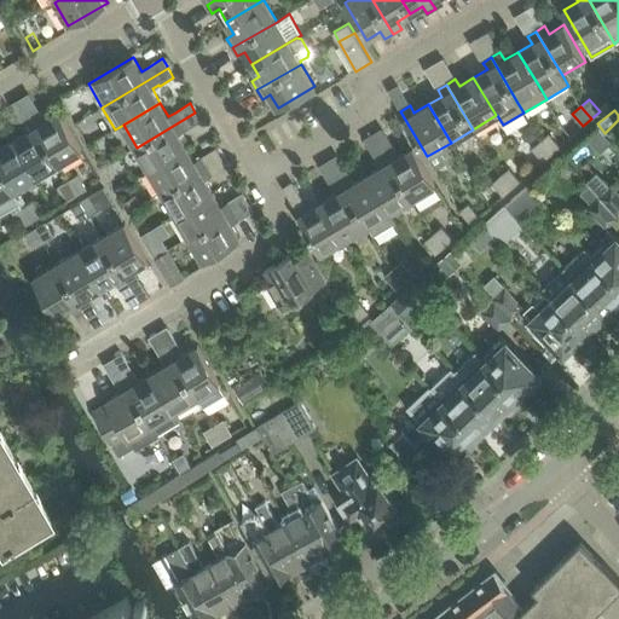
[(150,169),(186,148),(179,134),(186,129),(186,131),(201,122),(195,113),(137,148),(150,169)]
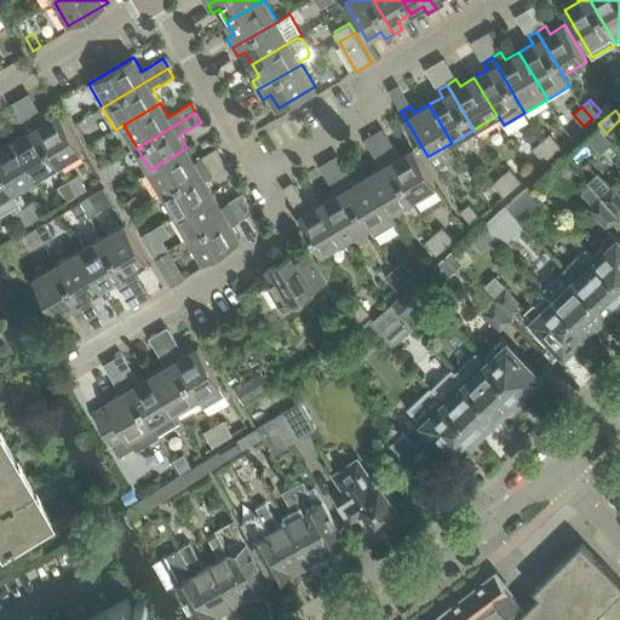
[(32,120),(58,165),(82,150),(59,114),(45,122),(40,114),(32,120)]
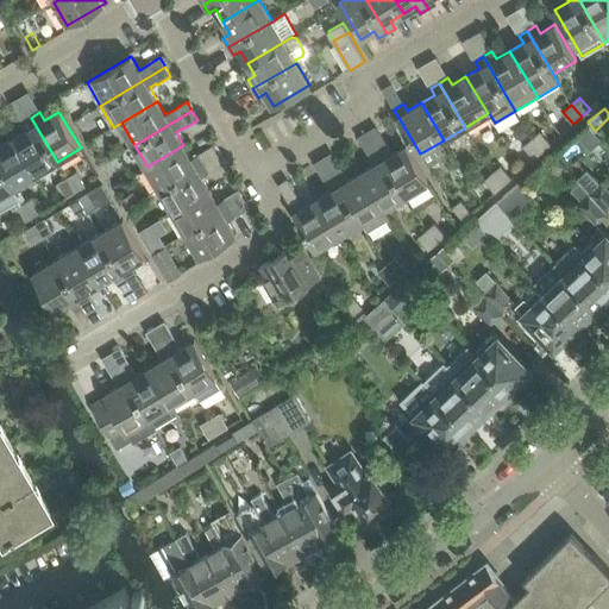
[(36,175),(57,162),(31,118),(23,123),(27,130),(14,138),(36,175)]
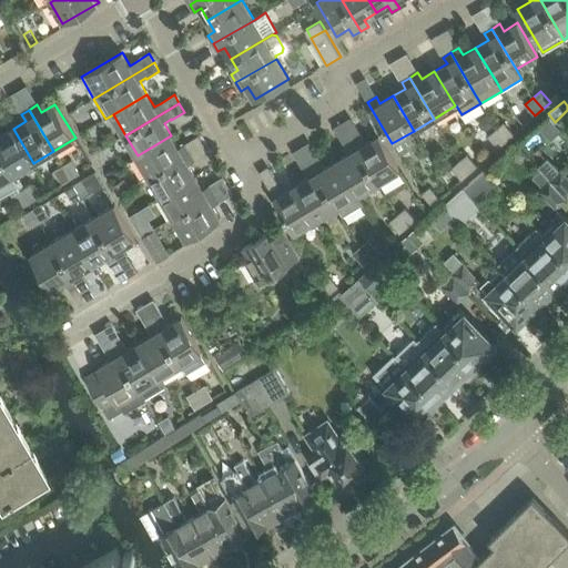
[(496,130),(506,141),(514,134),(504,123),(496,130)]
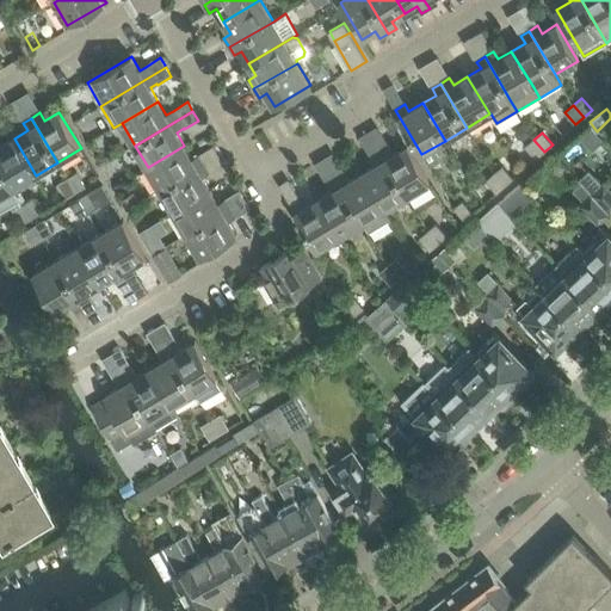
[(0,165),(13,189),(36,176),(14,139),(0,147),(0,146),(0,165)]
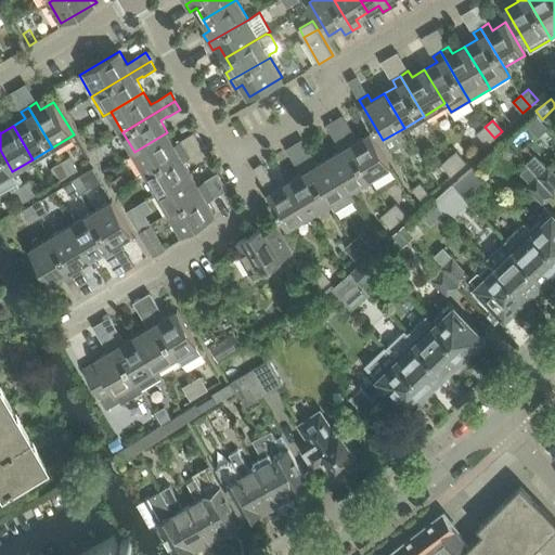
[(487,144),(494,138),(485,127),(477,133),(487,144)]
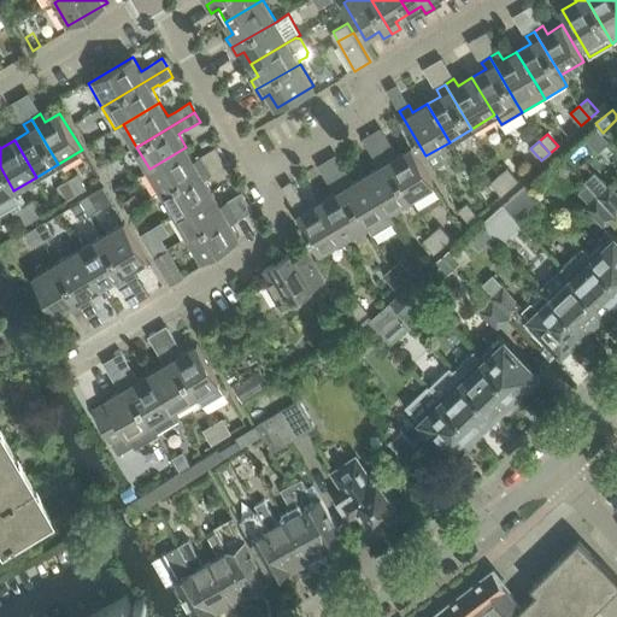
[(163,192),(221,157),(216,148),(201,157),(194,160),(186,147),(150,169),(163,192)]
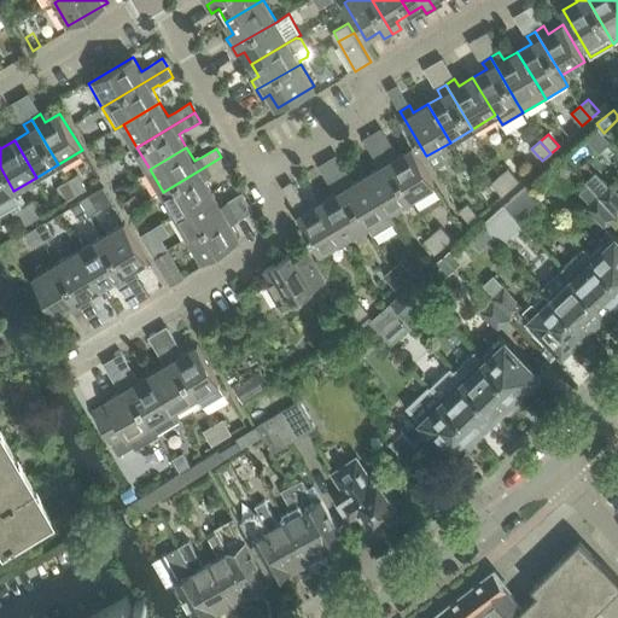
[(385,153),(412,198),(435,185),(413,147),(398,156),(394,149),(385,153)]
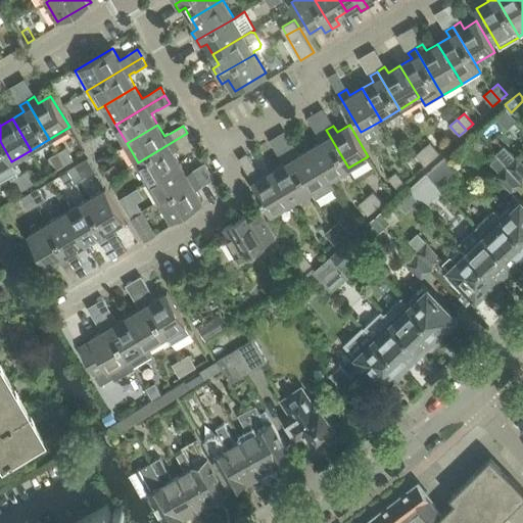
[(329,179),(348,168),(326,130),(319,134),(323,141),(311,148),(329,179)]
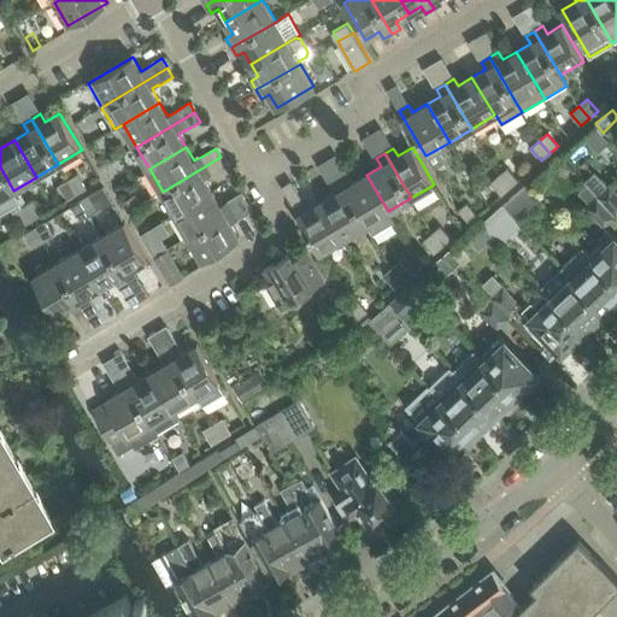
[(176,213),(212,192),(205,178),(212,174),(212,175),(227,166),(221,157),(163,192),(176,213)]
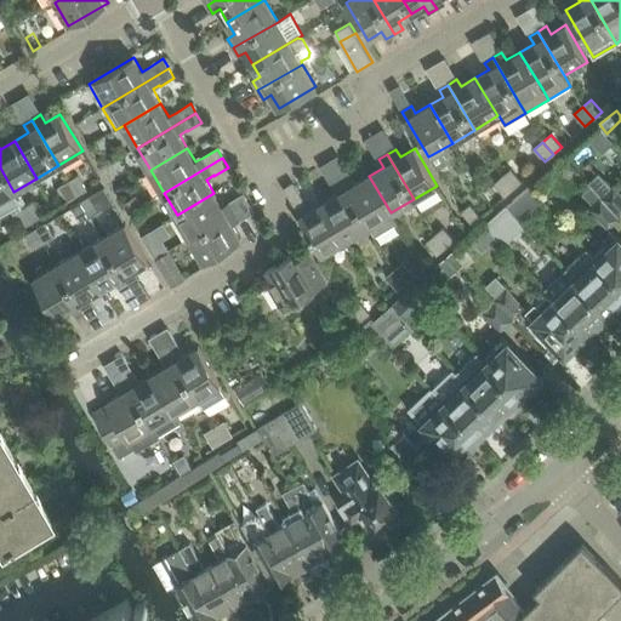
[(0,216),(21,204),(13,192),(0,167),(0,216)]
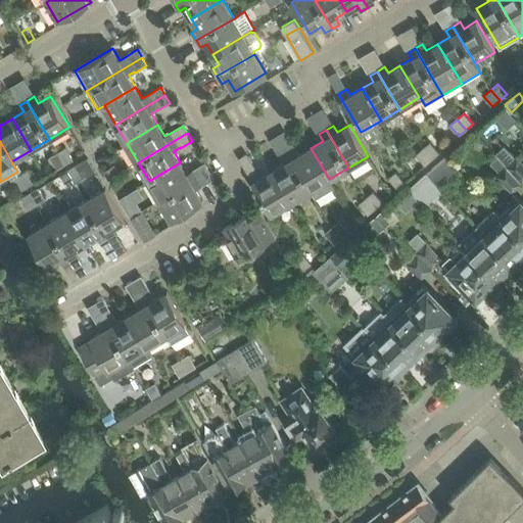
[(423,149),(432,159),(439,153),(430,143),(423,149)]
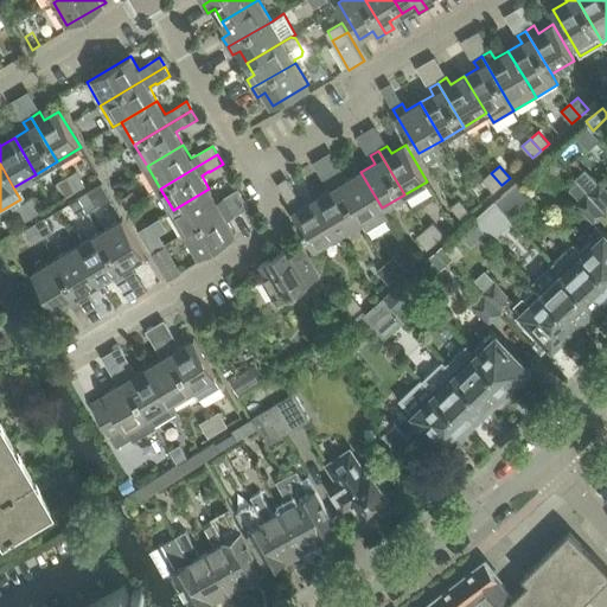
[(606,187),(602,183),(601,184),(586,167),(576,178),(579,180),(590,193),(592,192),(606,206),(606,187)]
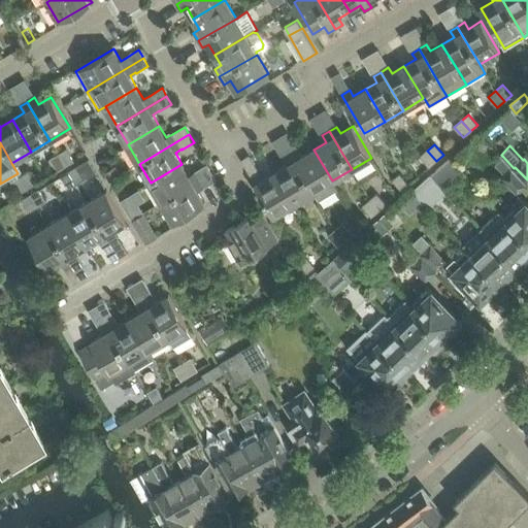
[(59,155),(66,166),(73,162),(67,150),(59,155)]
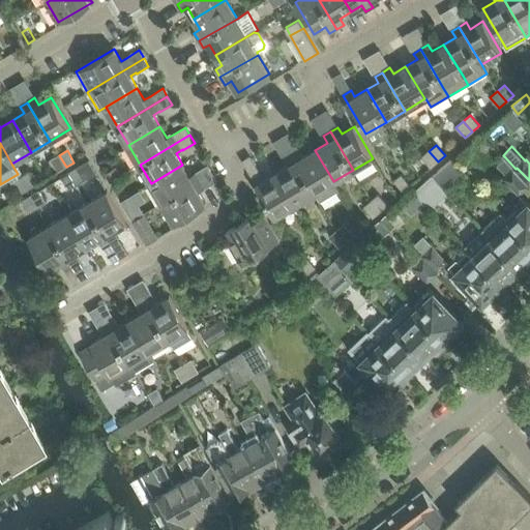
[(339,189),(333,181),(315,150),(302,156),(299,150),(292,155),(315,193),(320,201),(339,189)]
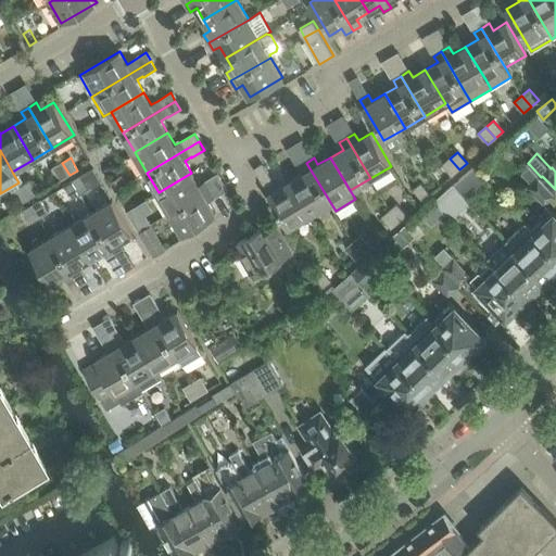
[(452,176),(459,169),(450,159),(442,165),(452,176)]
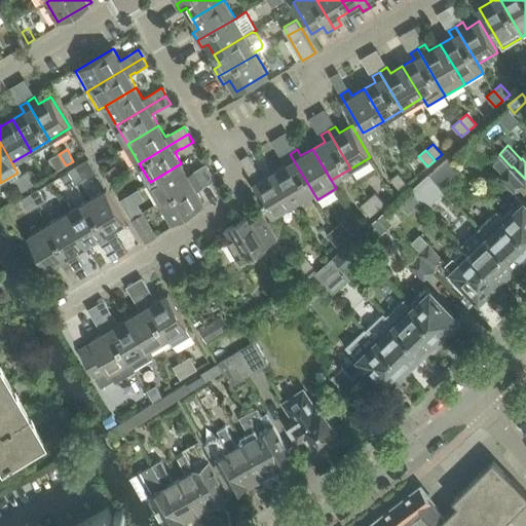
[(58,171),(66,165),(59,154),(50,159),(58,171)]
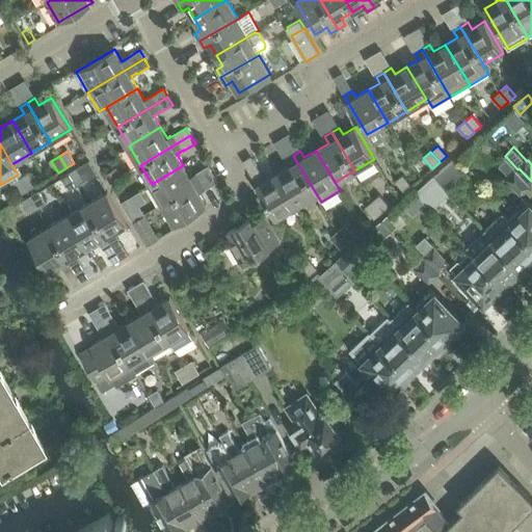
[(296,205),(316,193),(293,156),(286,160),(289,166),(277,173),(296,205)]
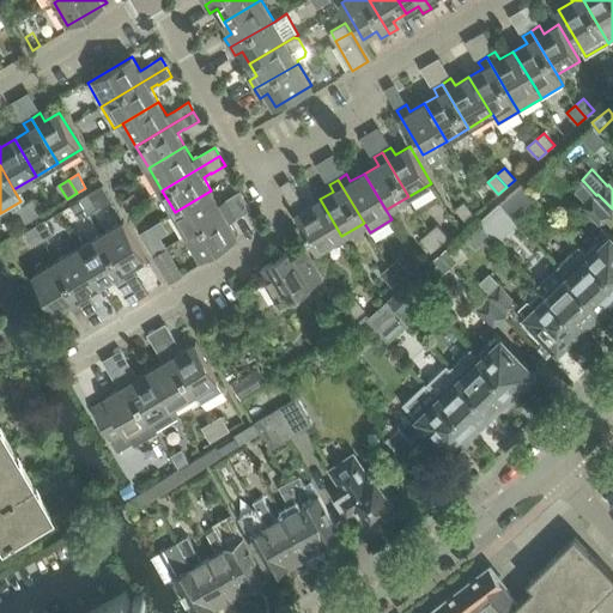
[(594,196),(596,195),(584,182),(574,190),(587,204),(584,206),(601,224),(611,214),(594,196)]
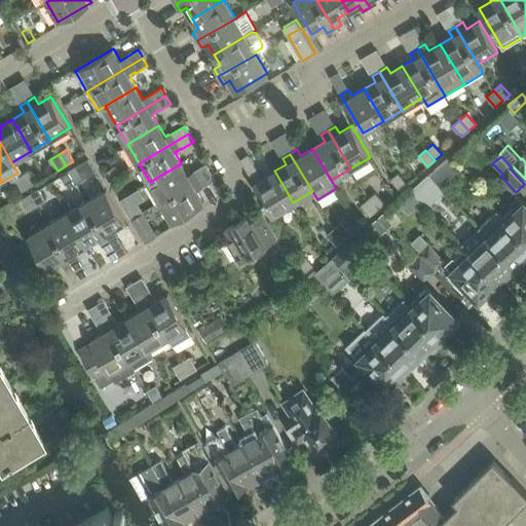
[(435,180),(442,187),(460,172),(448,157),(431,172),(429,174),(435,180)]
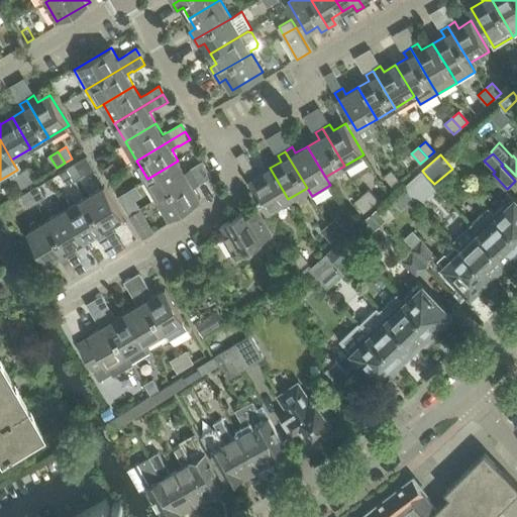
[(159,198),(207,169),(203,162),(191,169),(186,173),(178,161),(147,179),(159,198)]
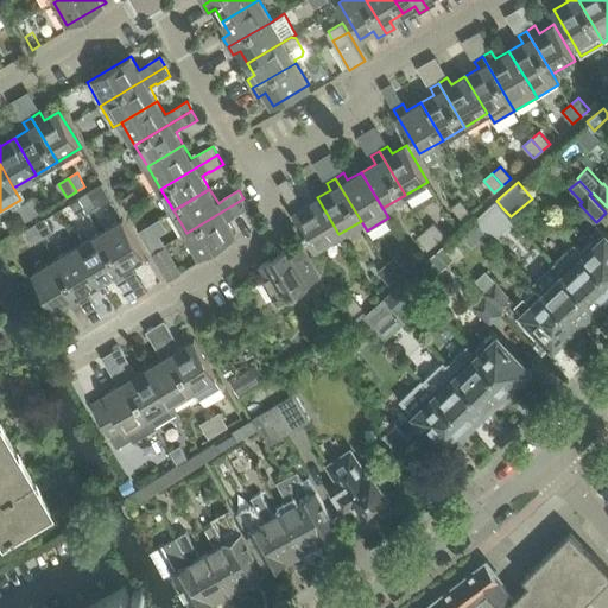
[(121,197),(126,206),(139,198),(133,190),(121,197)]
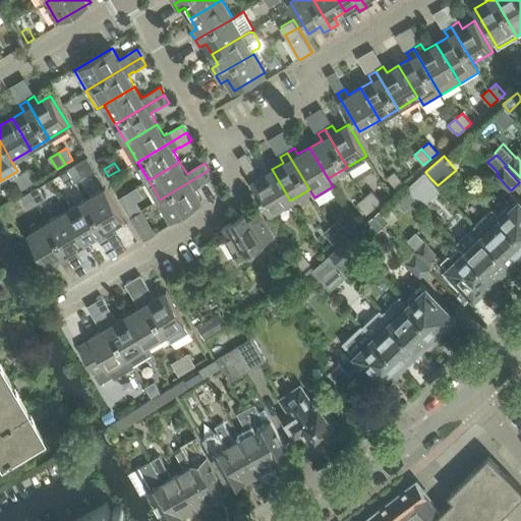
[(68,170),(75,181),(83,177),(76,165),(68,170)]
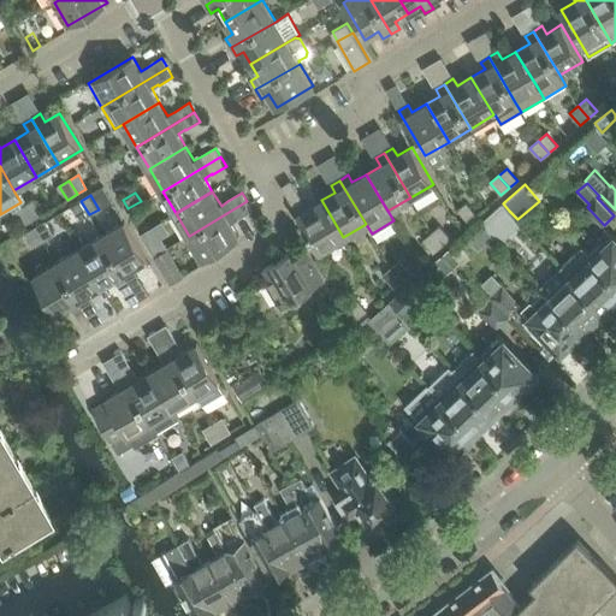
[(320,252),(343,237),(321,200),(307,208),(303,202),(294,207),(320,252)]
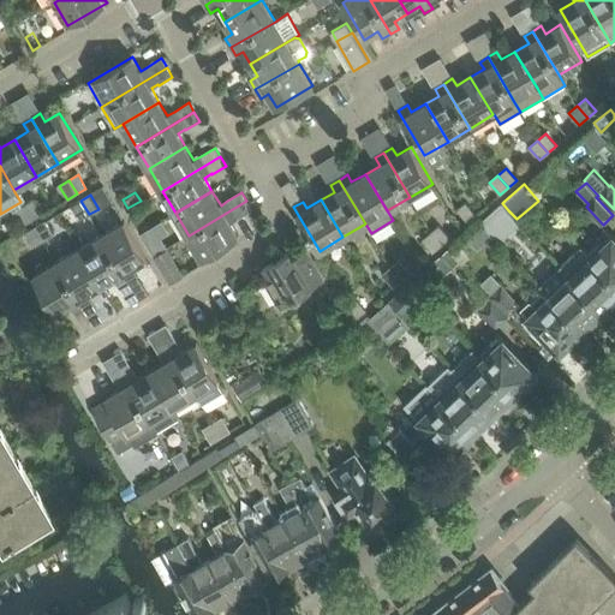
[(24,207),(33,220),(41,215),(33,201),(24,207)]
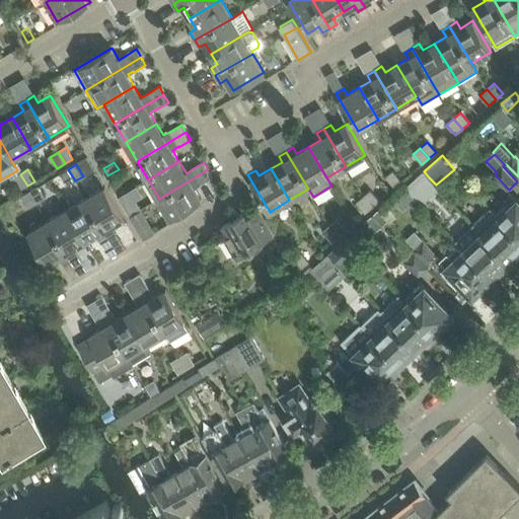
[(67,186),(75,180),(68,169),(60,174),(67,186)]
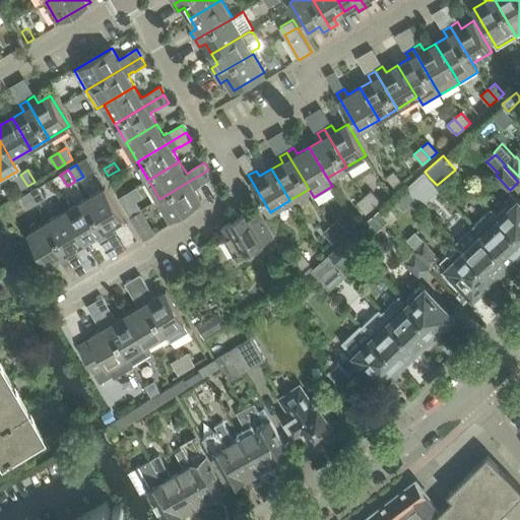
[(208,170),(159,199),(172,218),(202,200),(195,188),(201,184),(201,185),(213,178),(208,170)]
